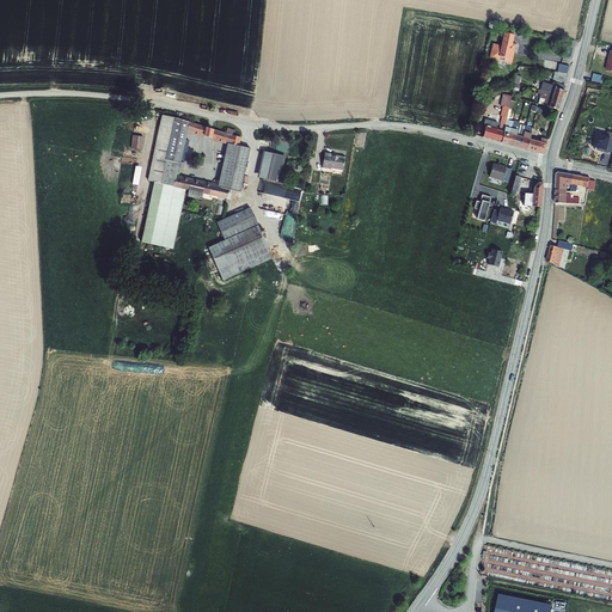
[(501,46),(493,44),(489,59),(512,63),(516,44),(513,43),(515,35),(505,32),(501,46)]
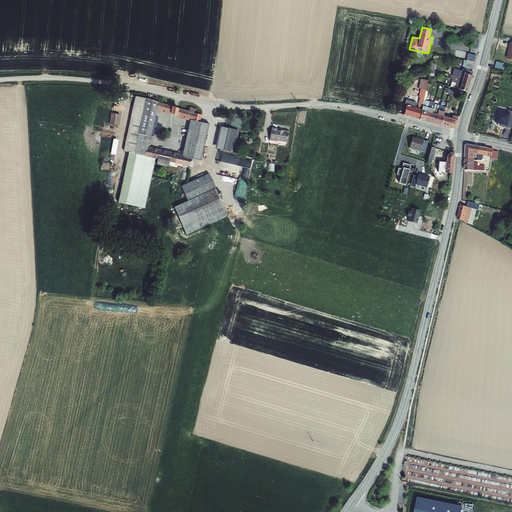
[(481,35),(474,33),(470,46),(478,48),(481,35)]
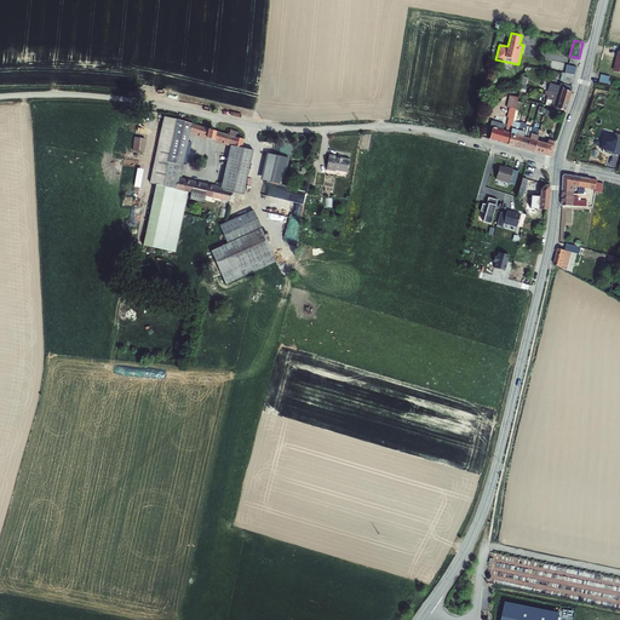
[(577,68),(567,65),(564,74),(574,76),(577,68)]
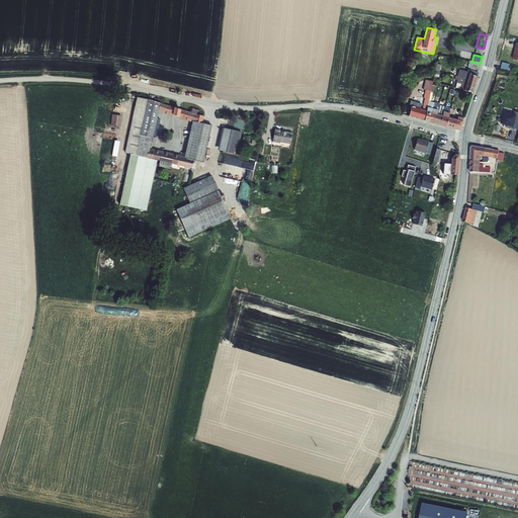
[(480,64),(471,62),(470,69),(478,71),(480,64)]
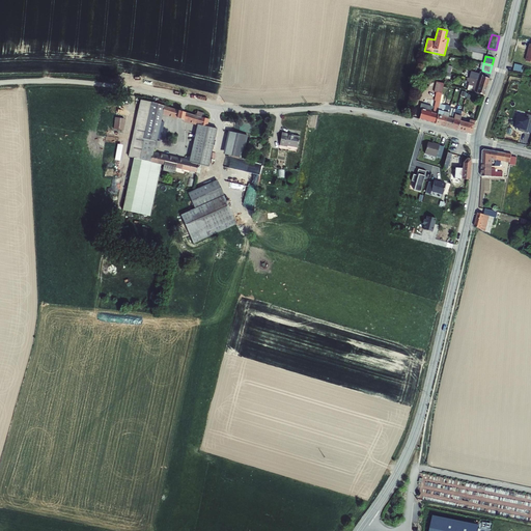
[(523,66),(514,64),(513,71),(523,73),(523,71),(522,71),(523,66)]
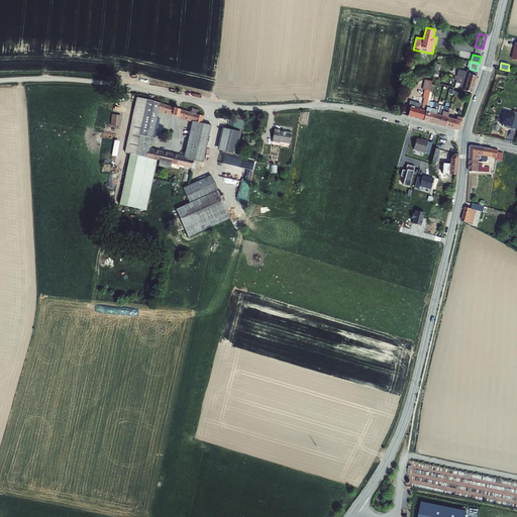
[(478,73),(468,70),(467,72),(458,70),(456,77),(462,79),(462,78),(468,79),(469,75),(477,77),(478,73)]
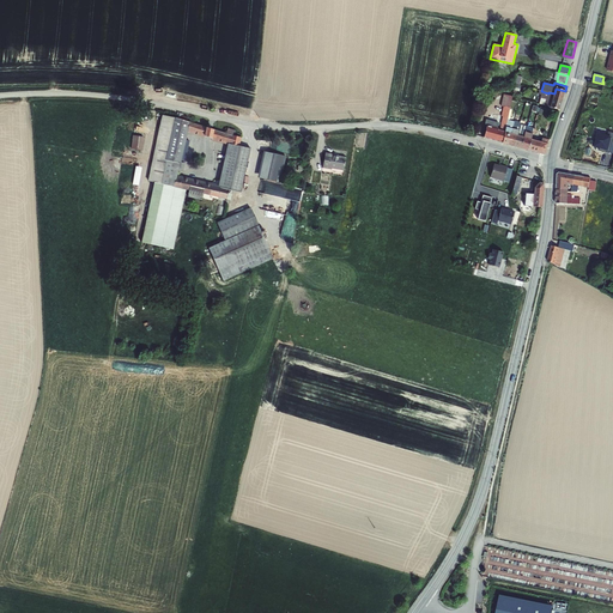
[(548,92),(548,93),(541,91),(540,90),(539,95),(541,96),(540,98),(541,98),(546,99),(544,105),(559,111),(565,92),(565,91),(556,89),(554,93),(548,92)]
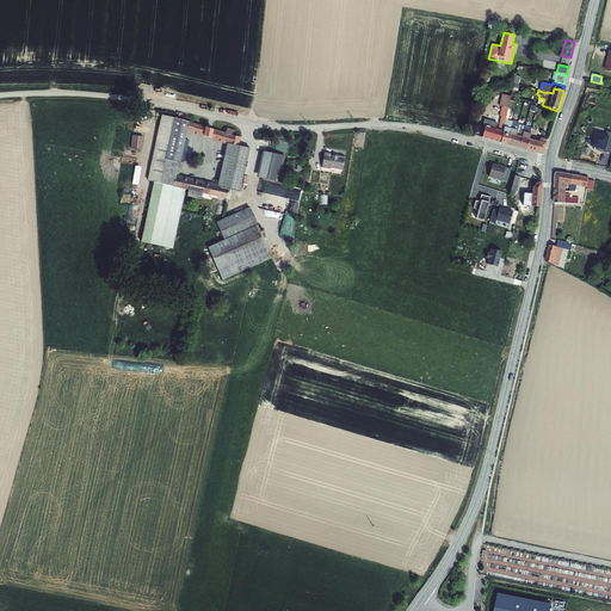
[(501,106),(499,116),(501,117),(506,118),(508,110),(511,97),(503,94),(499,106),(501,106)]
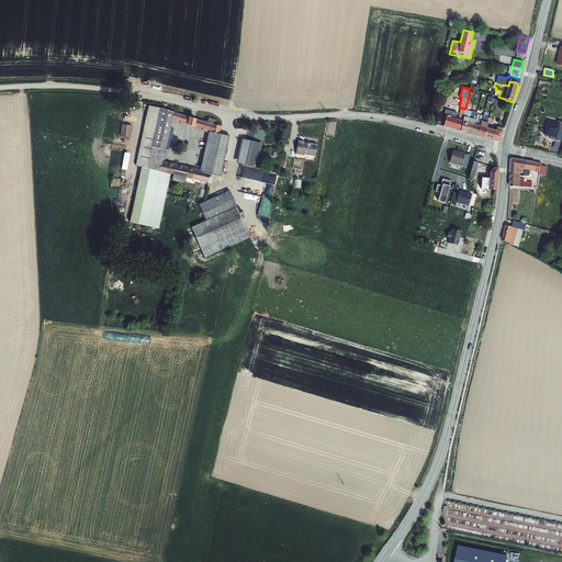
[(170,130),(172,122),(172,119),(173,113),(148,107),(135,167),(141,168),(159,172),(163,161),(164,158),(165,150),(166,152),(170,130)]
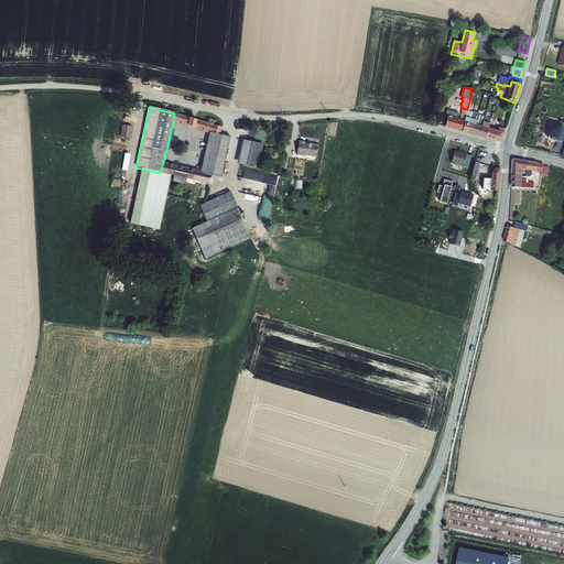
[(448,116),(458,118),(459,114),(447,110),(445,121),(446,121),(448,116)]
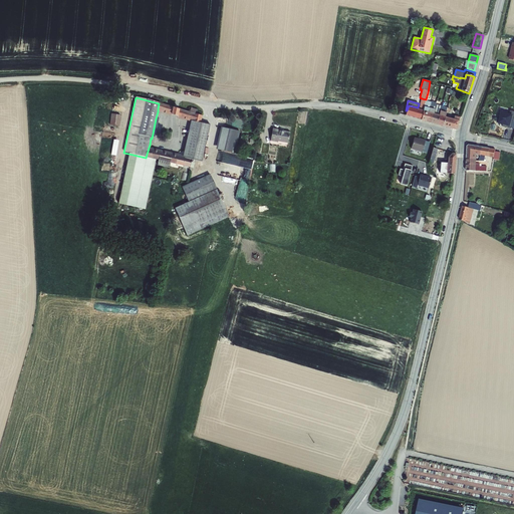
[(428,101),(426,101),(424,107),(424,110),(422,120),(421,121),(427,122),(430,108),(431,102),(428,101)]
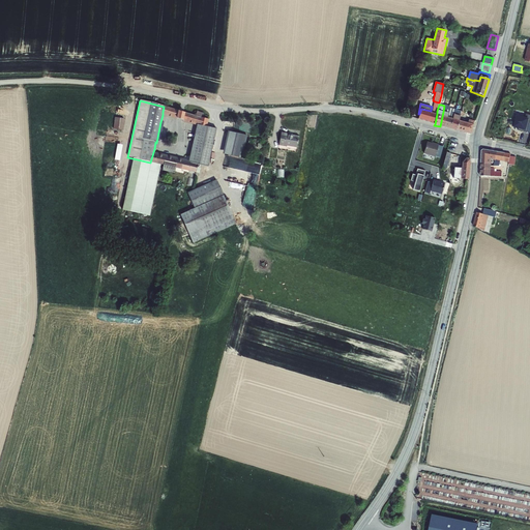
[(445,105),(444,106),(443,112),(440,126),(444,128),(447,118),(448,113),(449,108),(450,106),(445,105)]
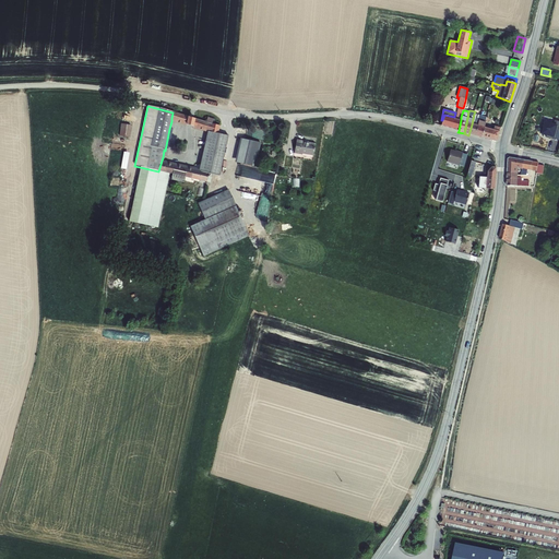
[(187,126),(189,117),(173,111),(173,113),(171,118),(171,121),(187,127),(187,126)]
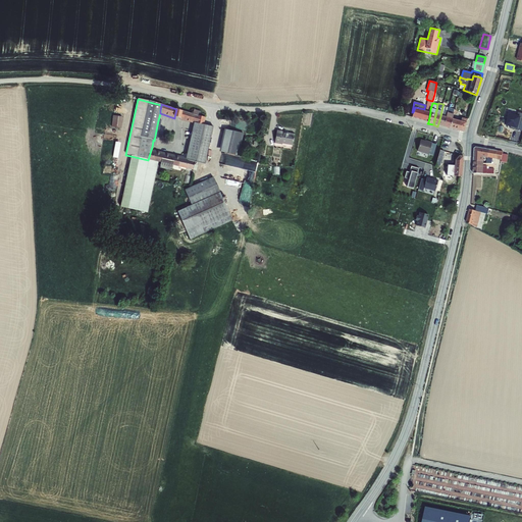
[(449,108),(442,106),(441,111),(440,116),(437,126),(444,127),(449,108)]
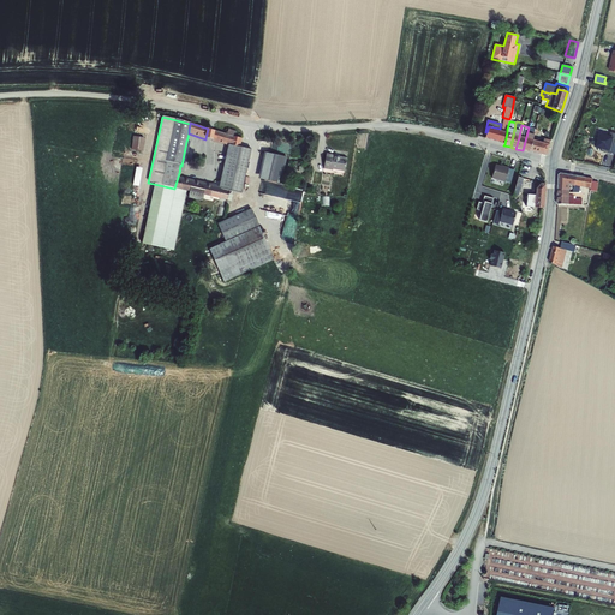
[(500,131),(500,129),(489,126),(487,132),(485,139),(505,144),(507,132),(501,131),(500,131)]
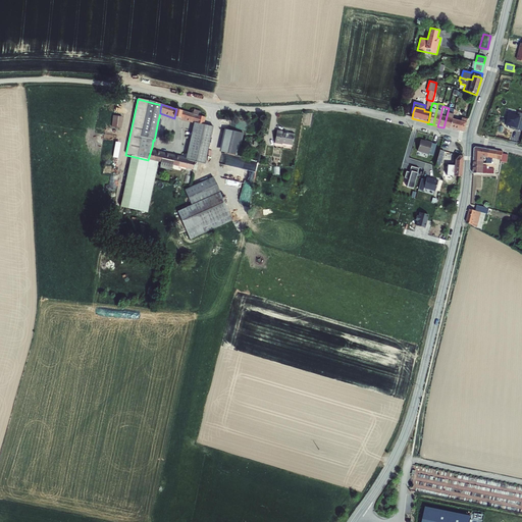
[(455,109),(449,108),(444,127),(450,129),(453,119),(454,115),(453,115),(455,110),(455,109)]
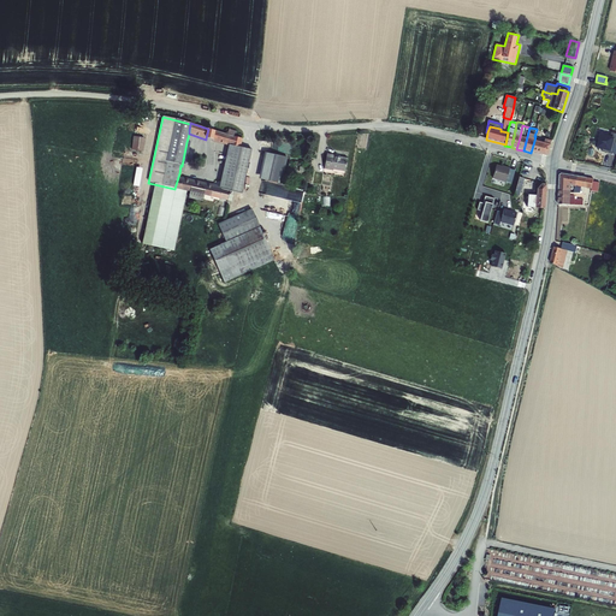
[(215,131),(208,129),(206,138),(213,141),(215,131)]
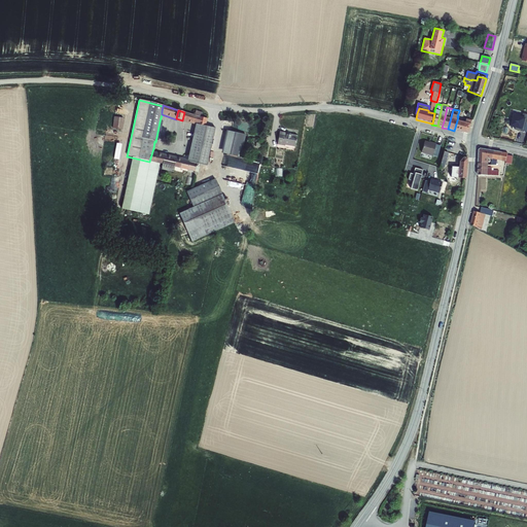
[(195,115),(184,112),(182,120),(196,125),(206,126),(208,118),(202,117),(195,115)]
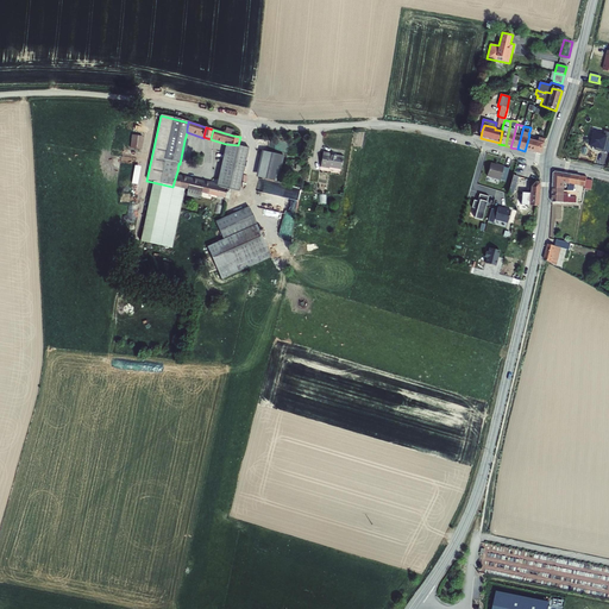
[(603,136),(594,133),(590,148),(595,149),(595,151),(606,154),(606,152),(608,154),(608,132),(604,131),(603,136)]
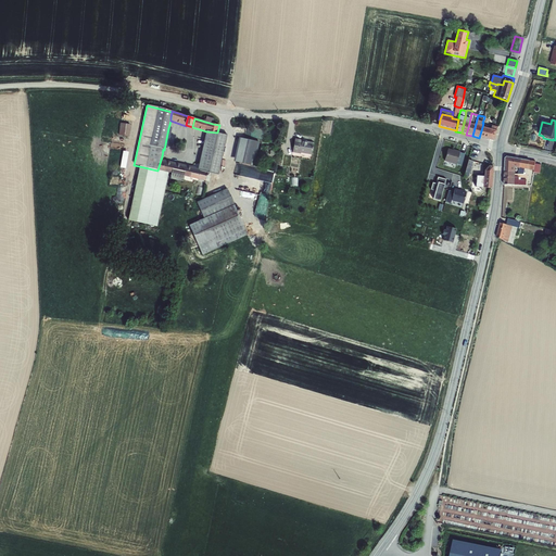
[(131,125),(121,123),(121,128),(118,135),(118,136),(129,138),(131,125)]
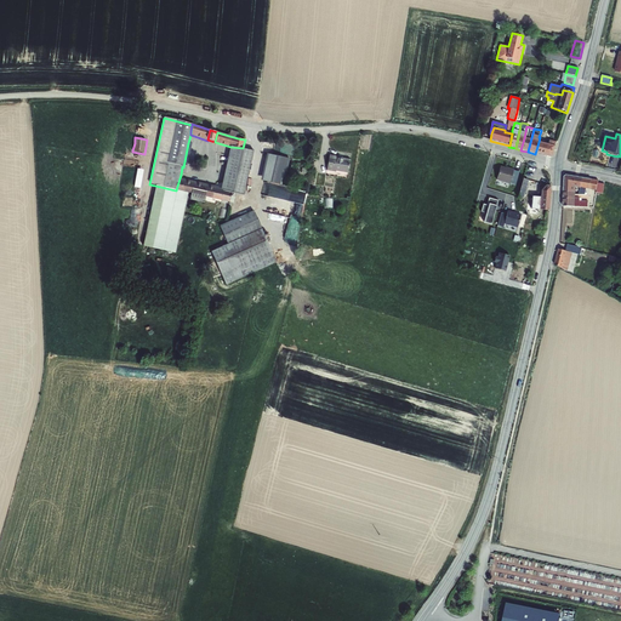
[(550,141),(548,144),(539,142),(535,154),(550,158),(552,157),(556,147),(554,147),(556,142),(550,141)]
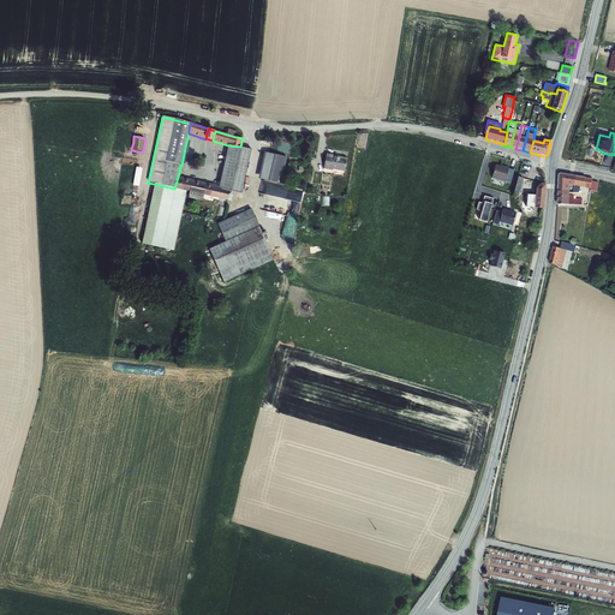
[(180,165),(179,173),(184,174),(190,142),(186,142),(181,166),(180,165)]
